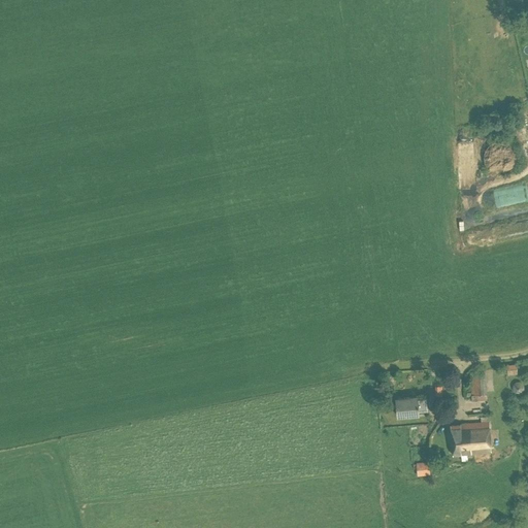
[(499,174),(502,174),(505,173),(507,172),(510,171),(513,169),(514,167),(516,164),(517,162),(517,159),(517,156),(517,154),(516,151),(514,149),(512,145),(509,144),(507,142),(504,141),(502,141),(499,141),(496,141),(494,142),(491,143),(489,145),(487,147),(486,150),(484,153),(484,155),(484,158),(484,161),(484,163),(486,166),(487,168),(489,170),(491,172),(494,173),(497,174),(499,174)]
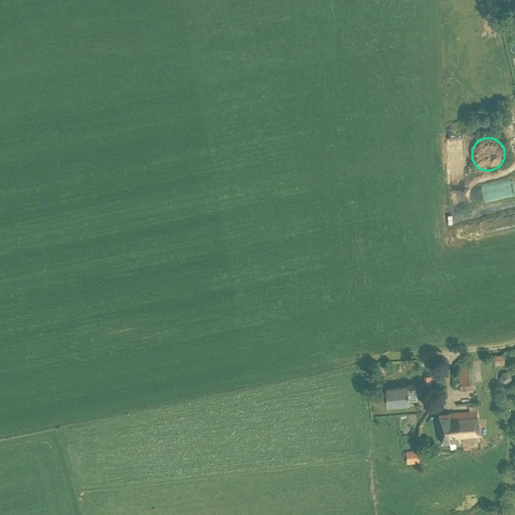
[(493,237),(500,236),(498,220),(491,222),(493,237)]
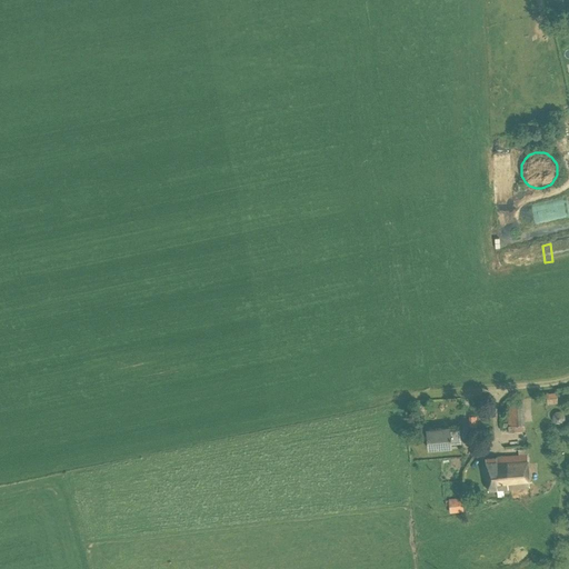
[(523,431),(523,425),(525,425),(522,400),(507,401),(509,426),(512,426),(513,432),(523,431)]
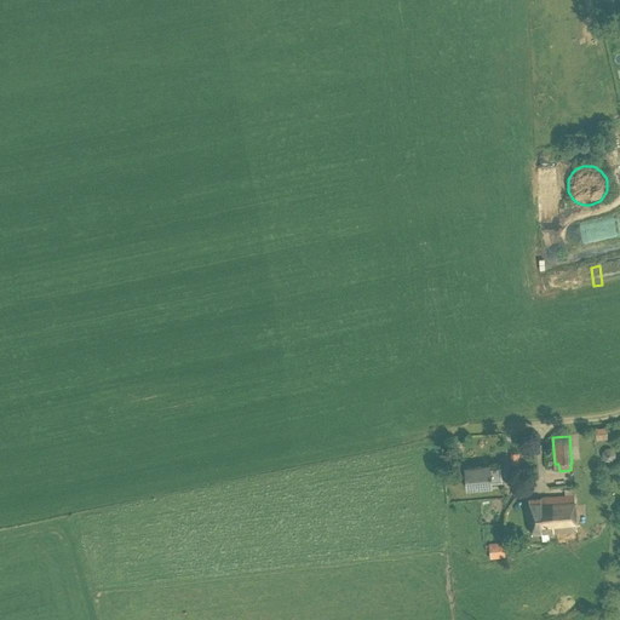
[(491,470),(491,466),(465,469),(468,489),(492,487),(492,483),(501,482),(500,470),(491,470)]
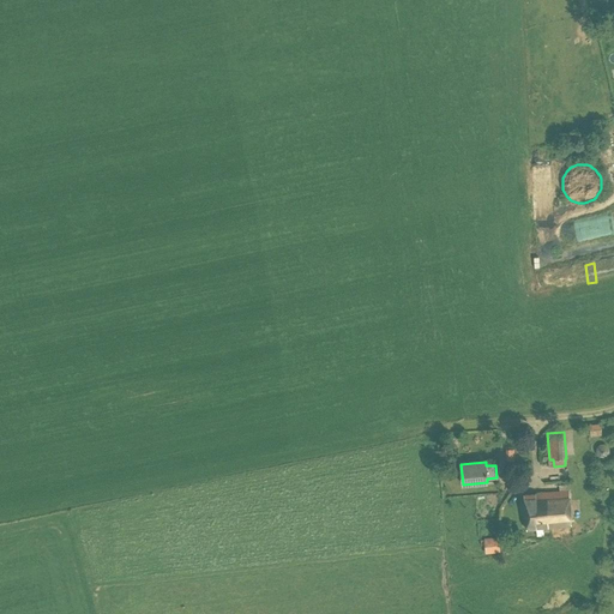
[(551,534),(549,528),(571,527),(567,485),(559,485),(559,492),(524,493),(525,530),(543,529),(543,535),(551,534)]
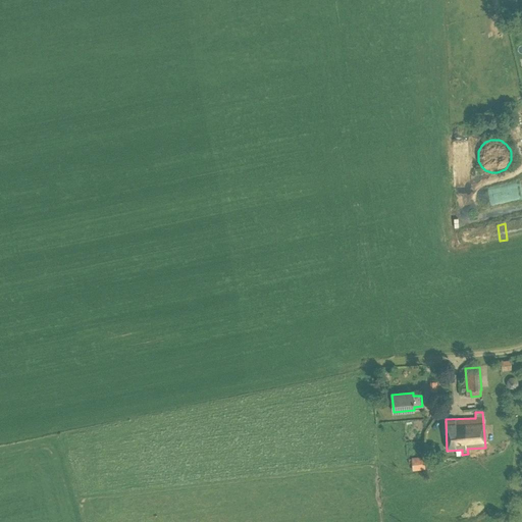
[(425,469),(424,457),(411,458),(411,459),(408,459),(409,464),(412,464),(412,470),(425,469)]
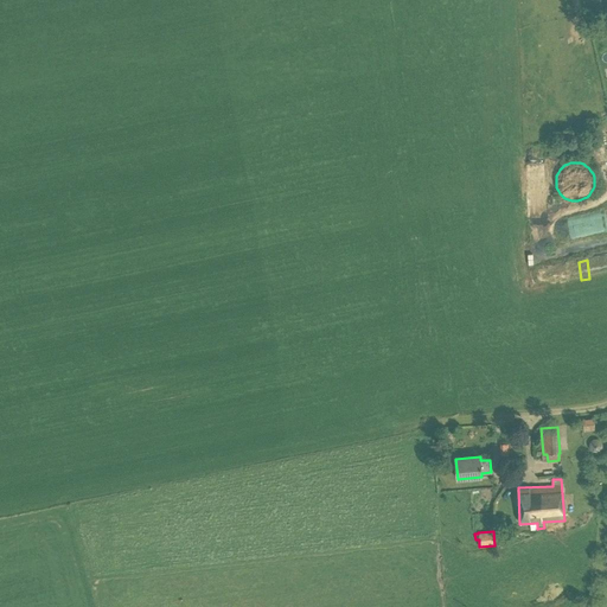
All buildings are outlined.
